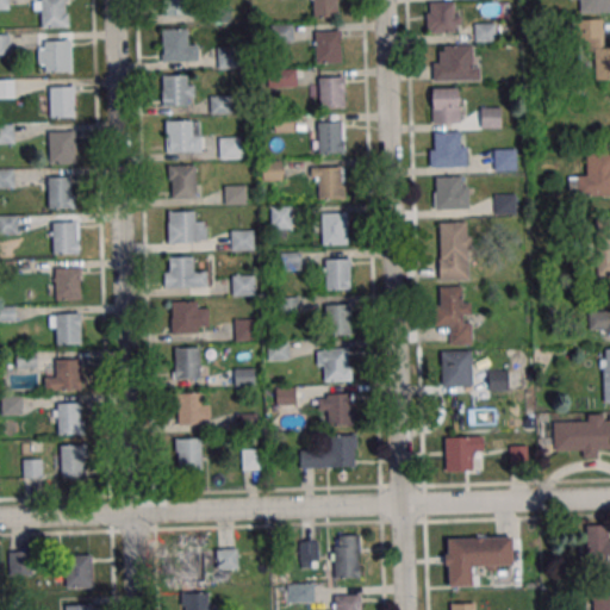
[(39,0),(62,0),(63,13),(67,13),(67,26),(39,27),(39,0)]
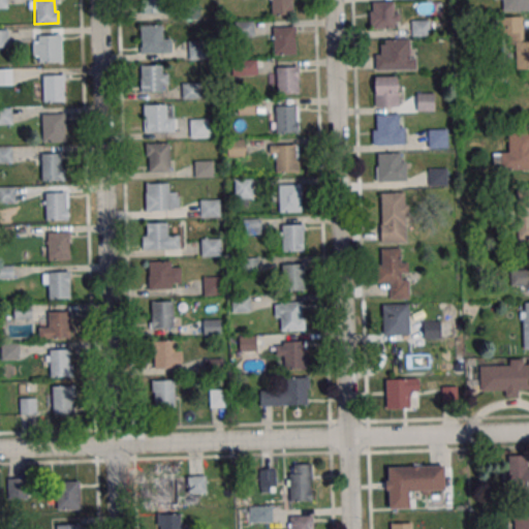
[(139,0),(160,0),(161,14),(141,16),(139,0)]
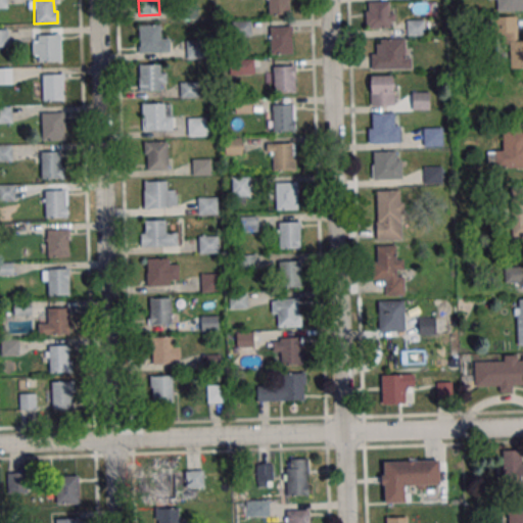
[(267,0),(287,0),(288,15),(268,15),(267,0)]
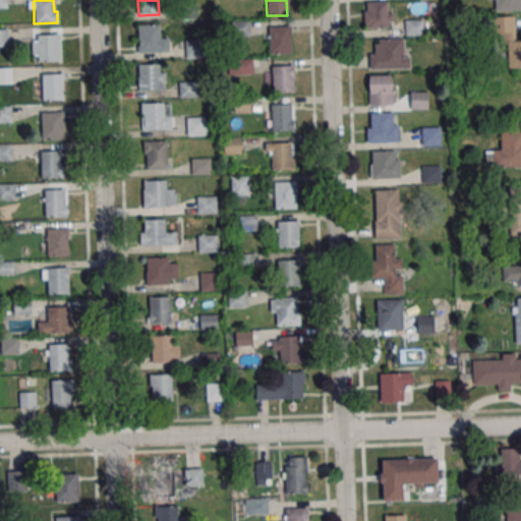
[(520,0),(495,0),(496,11),(520,10),(520,0)]
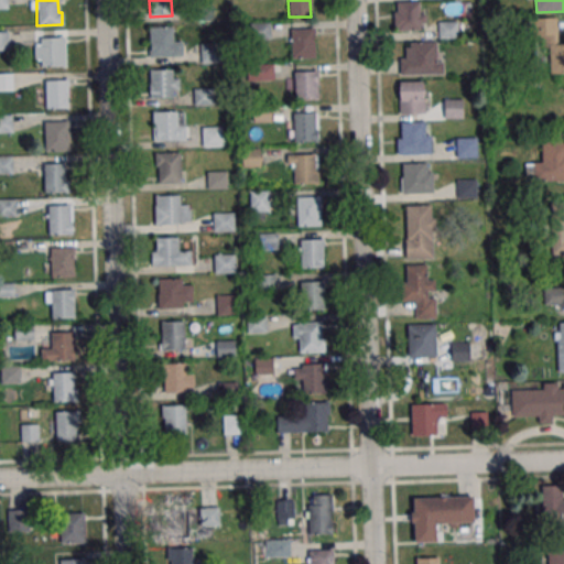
[(397,2),(418,1),(419,31),(397,32),(397,2)]
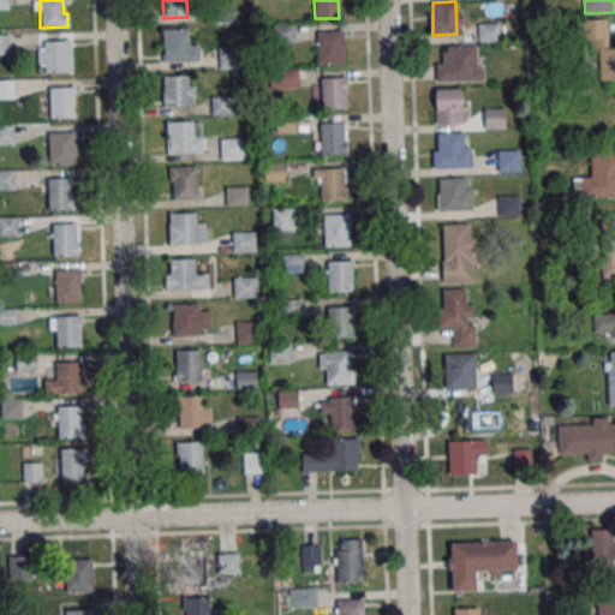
[(210,4),(231,3),(232,23),(210,23),(210,4)]
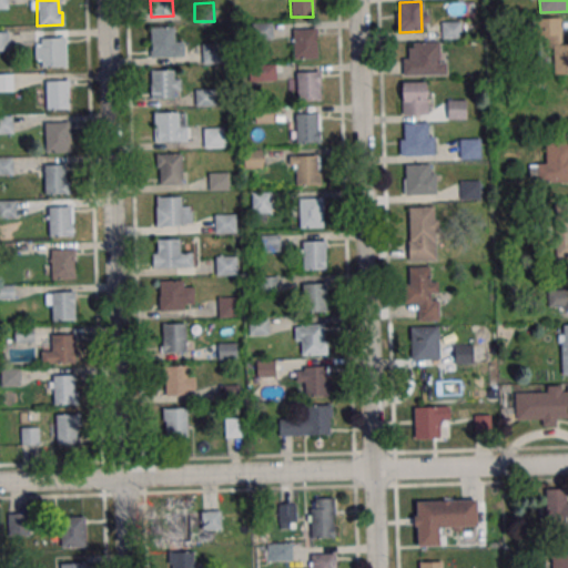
[(554,51),(554,74),(567,73),(567,43),(561,44),(560,18),(537,19),(538,51),(554,51)]
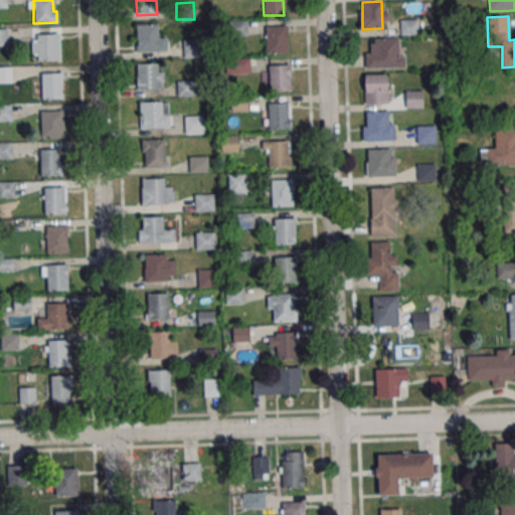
[(399,19),(416,19),(417,35),(399,36),(399,19)]
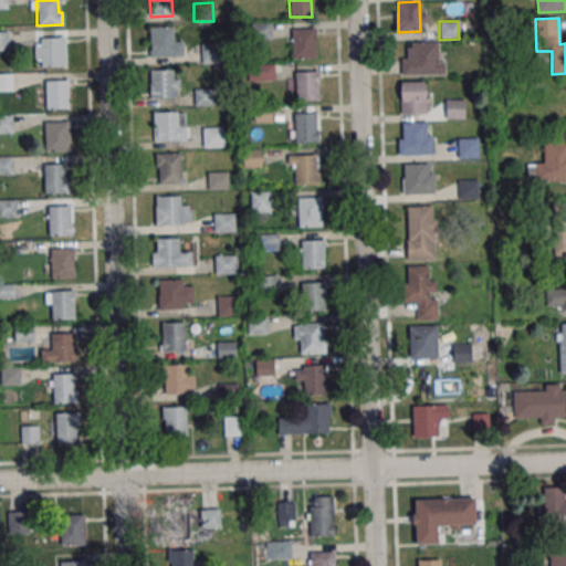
[(251,23),(270,22),(271,41),(251,41),(251,23)]
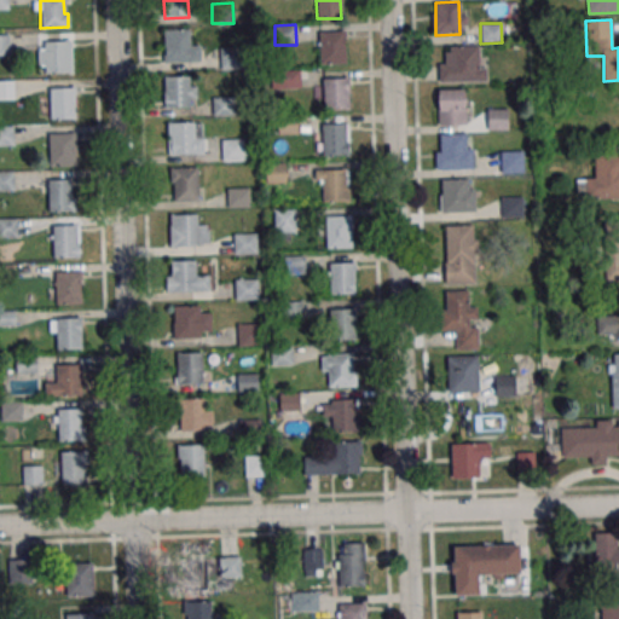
[(163,30),(187,29),(189,62),(165,63),(163,30)]
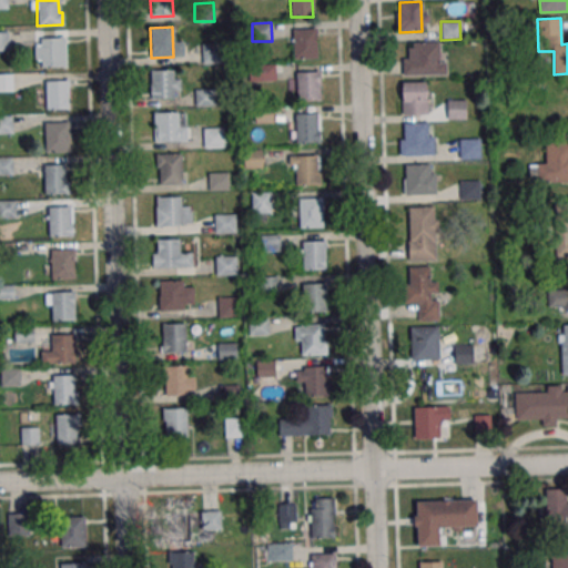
[(292,29),(314,29),(315,58),(293,59),(292,29)]
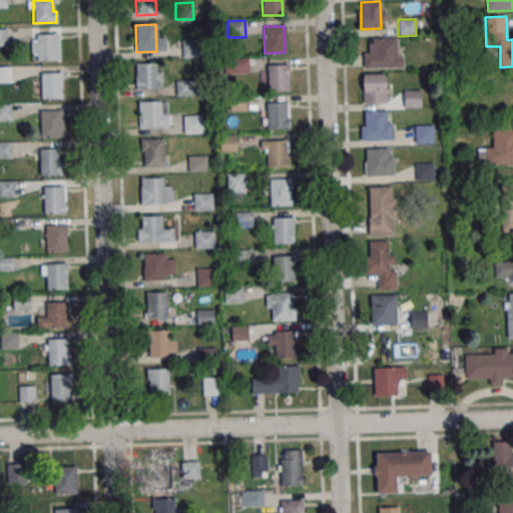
[(0,45),(9,46),(9,28),(0,27),(0,45)]
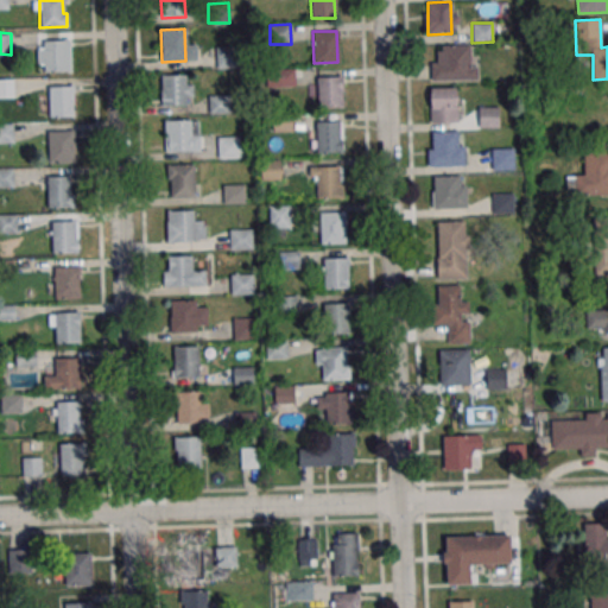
[(43,42),(67,40),(68,73),(44,73),(43,42)]
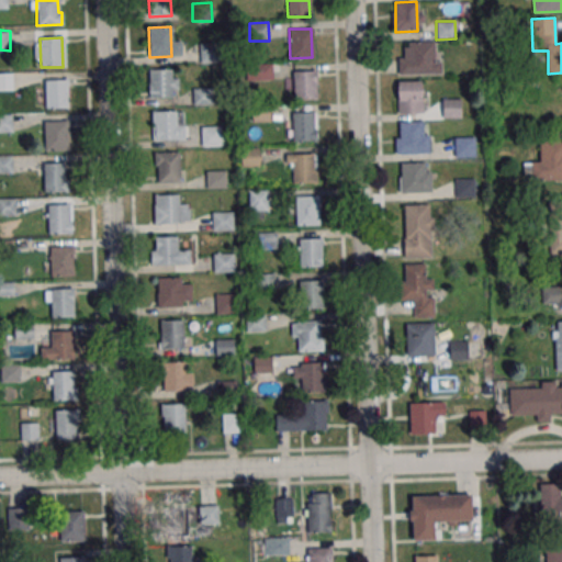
[(440,75),(440,43),(400,43),(400,75),(440,75)]
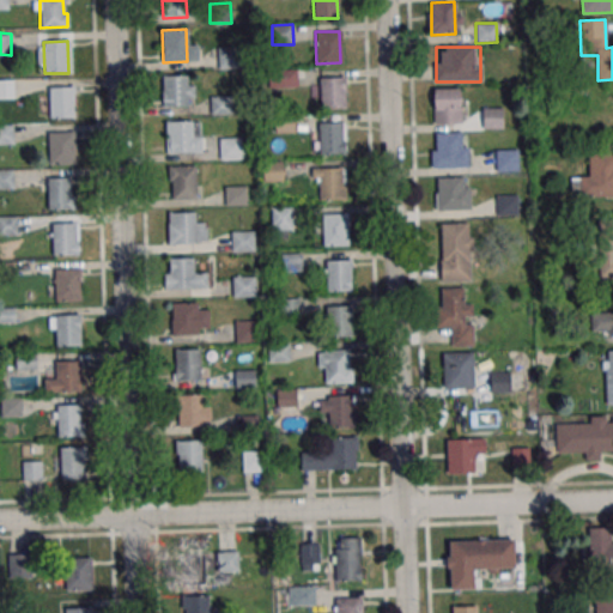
[(217,49),(238,49),(238,68),(218,70),(217,49)]
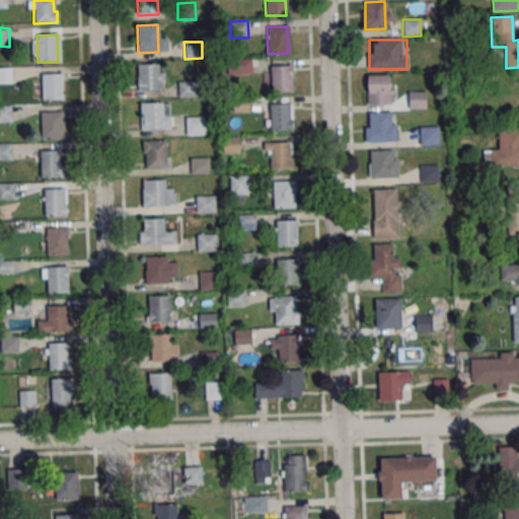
[(251,59),(228,59),(228,74),(251,74),(251,59)]
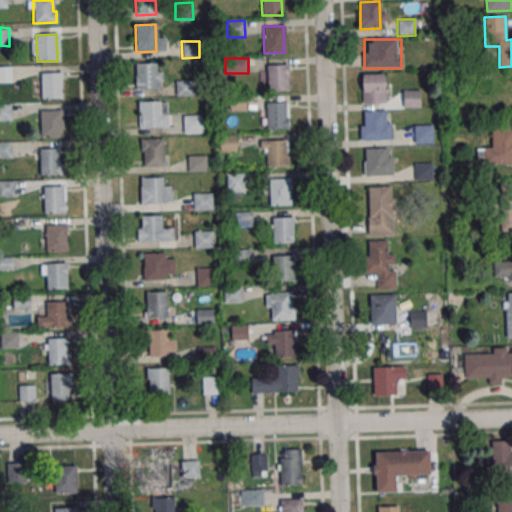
[(135,64),(155,63),(156,90),(136,90),(135,64)]
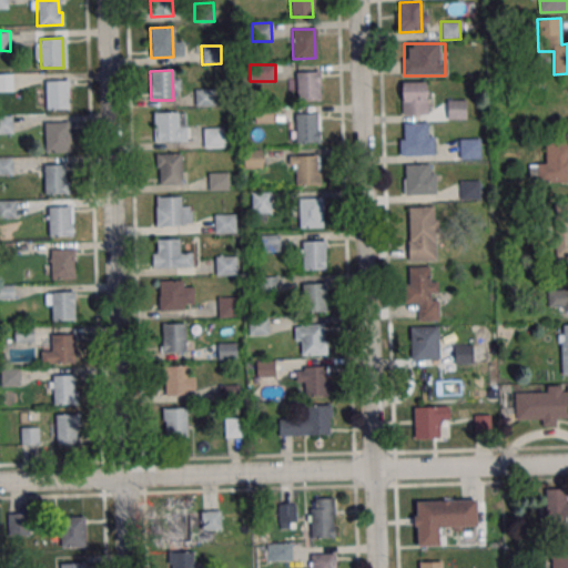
[(295,72),(317,71),(318,101),(296,102),(295,72)]
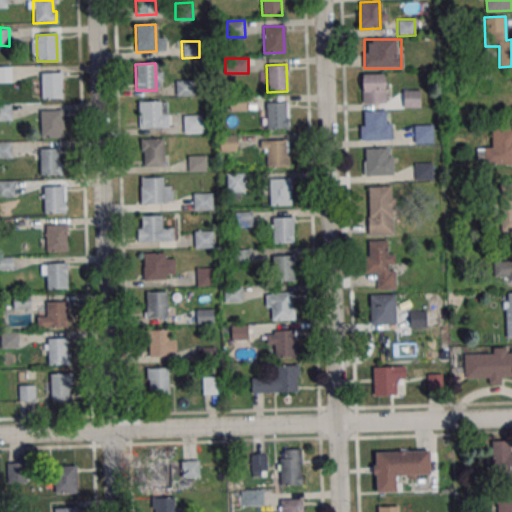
[(0,66),(11,66),(11,83),(0,83),(0,66)]
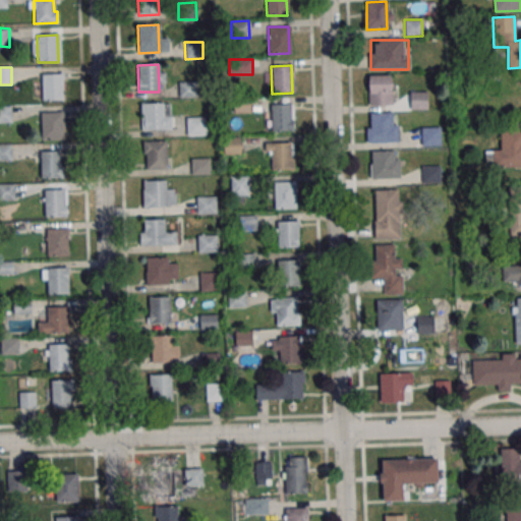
[(41,74),(61,73),(62,101),(42,102),(41,74)]
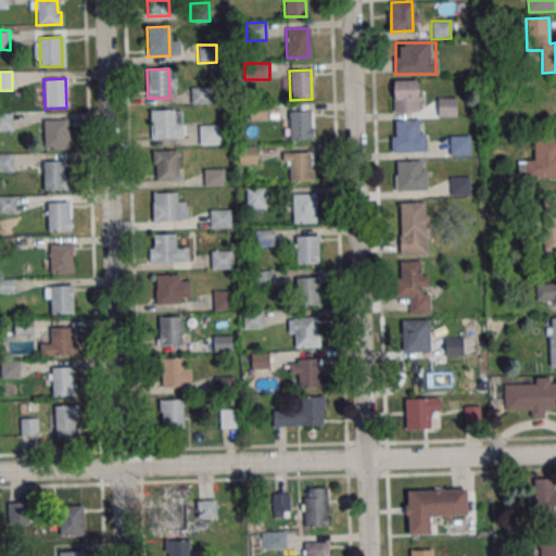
[(393,83),(415,81),(416,111),(394,112),(393,83)]
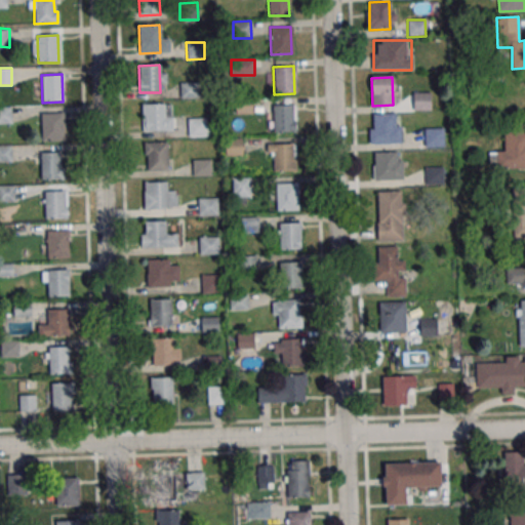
[(179,82),(197,82),(198,98),(180,99),(179,82)]
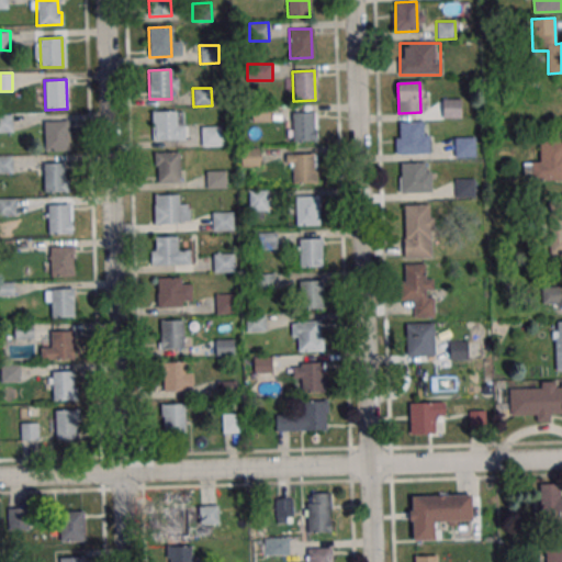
[(440,100),(460,100),(460,117),(441,119),(440,100)]
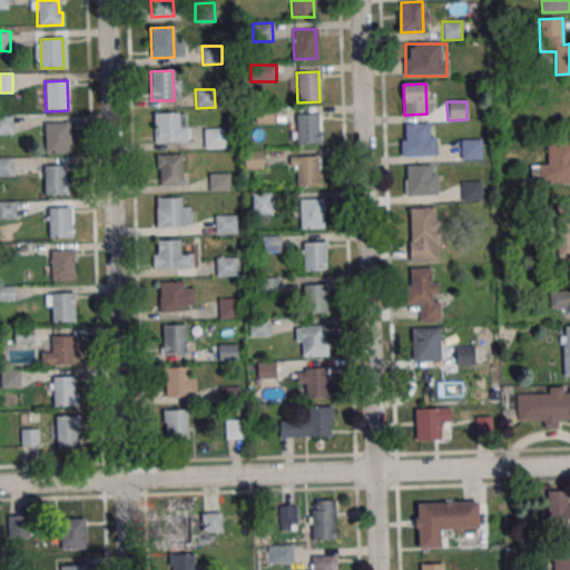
[(253,106),(273,106),(273,124),(254,125),(253,106)]
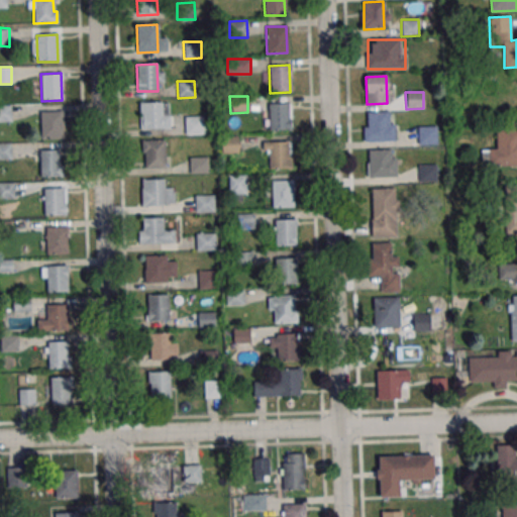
[(140,102),(161,102),(162,128),(141,129),(140,102)]
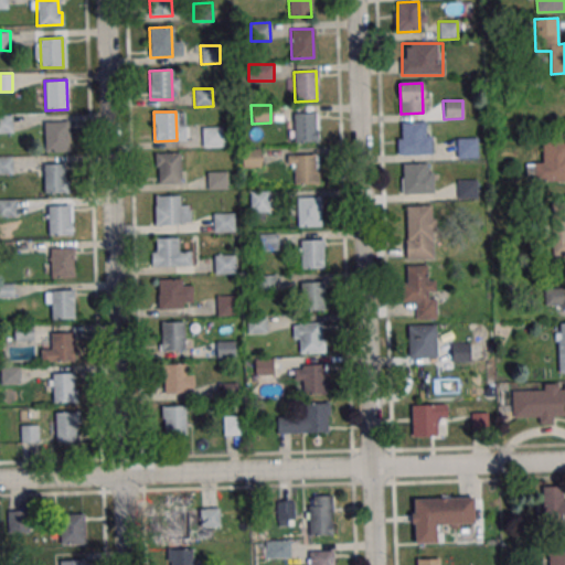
[(292,114),(315,113),(316,142),(294,142),(292,114)]
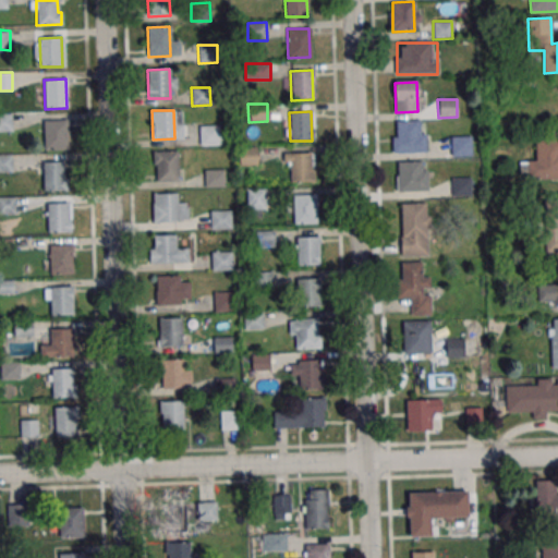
[(0,113),(11,113),(12,131),(0,131),(0,113)]
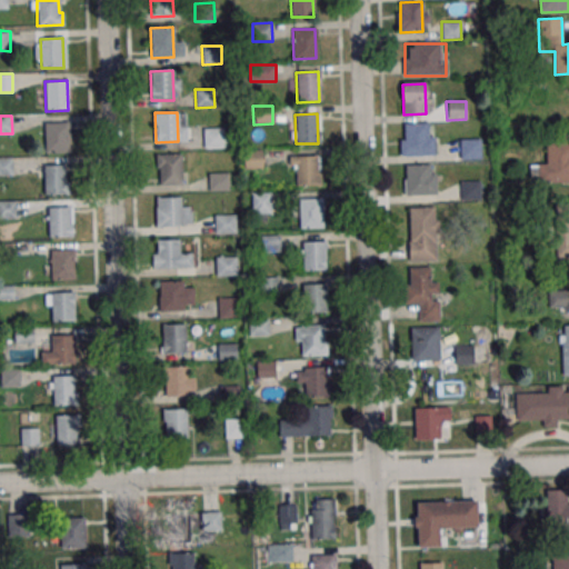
[(43,123),(66,122),(67,152),(45,152),(43,123)]
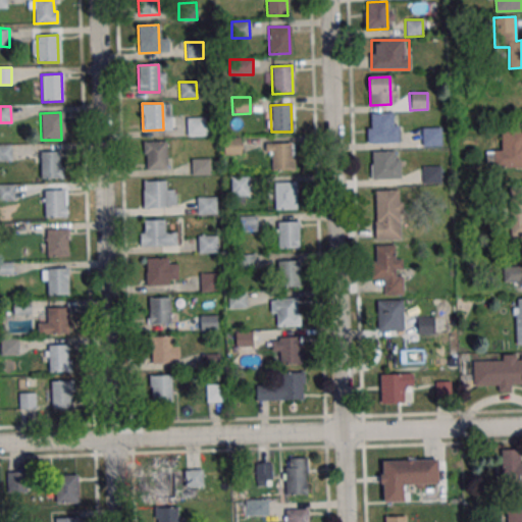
[(369,114),(392,113),(392,125),(398,125),(398,143),(366,144),(365,128),(370,128),(369,114)]
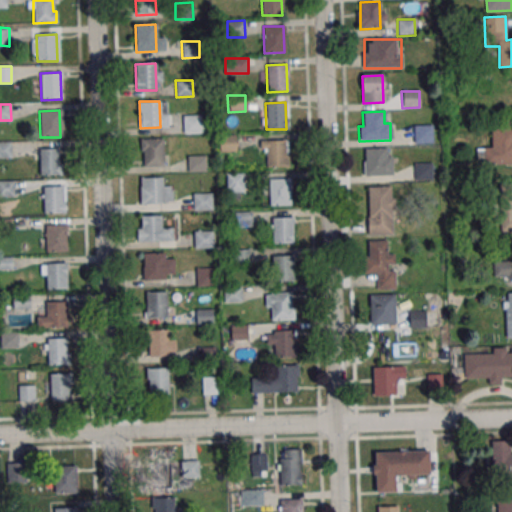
[(182,116),(200,116),(200,132),(183,133),(182,116)]
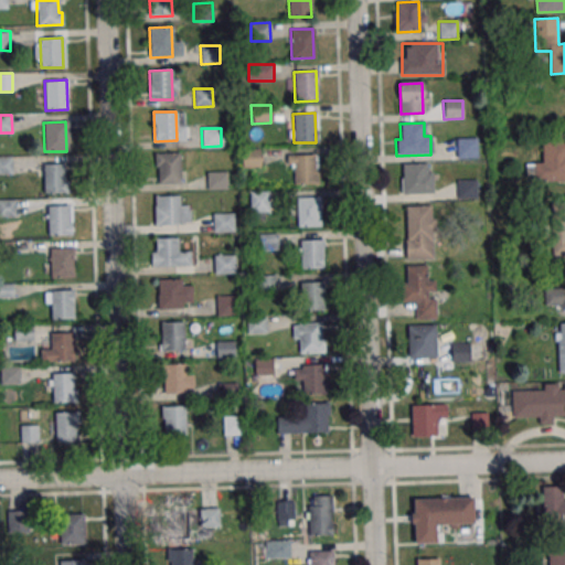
[(456,139),(476,139),(476,157),(457,158),(456,139)]
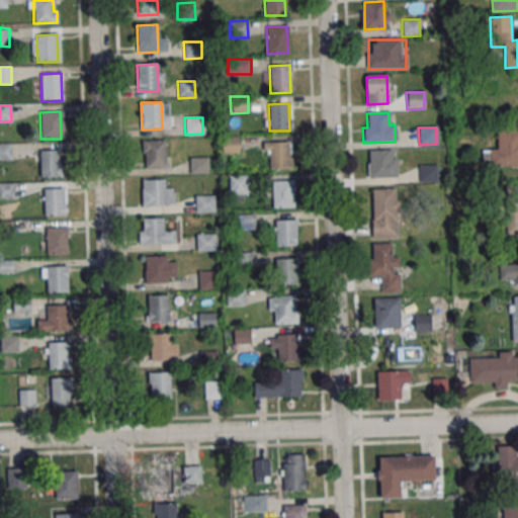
[(517,165),(517,128),(498,130),(498,149),(484,150),(484,166),(517,165)]
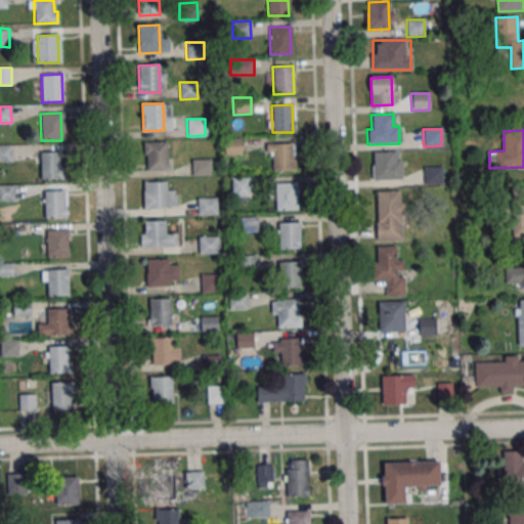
[(223,138),(242,138),(242,155),(224,156),(223,138)]
